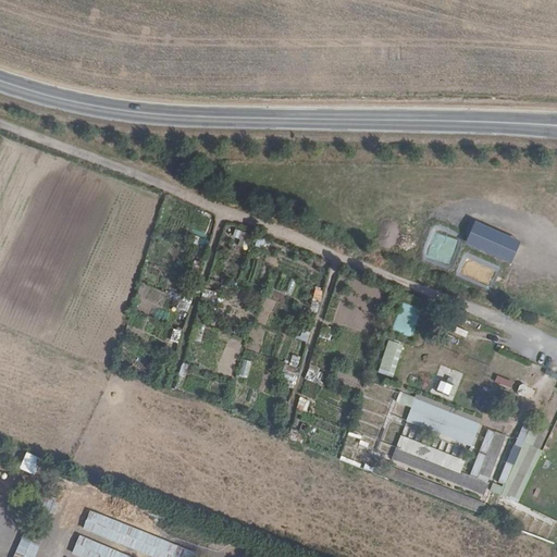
[(511,263),(520,240),(475,222),(467,245),(511,263)]
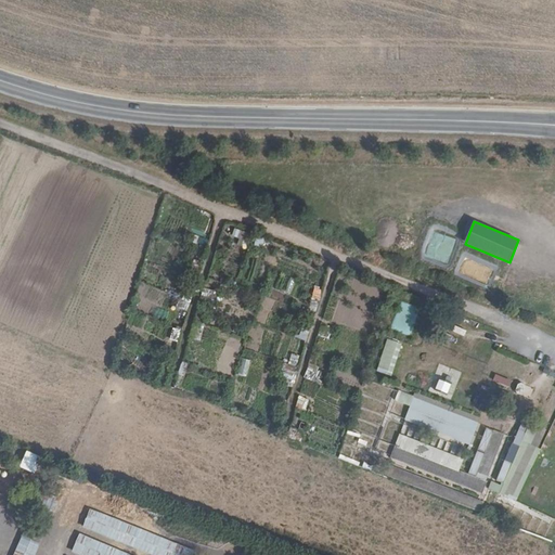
[(245,242),(247,233),(234,229),(231,237),(245,242)]
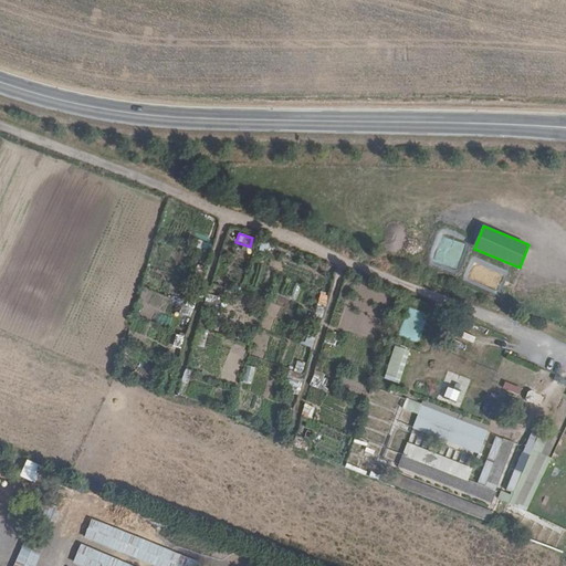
[(291,299),(302,302),(306,285),(294,283),(291,299)]
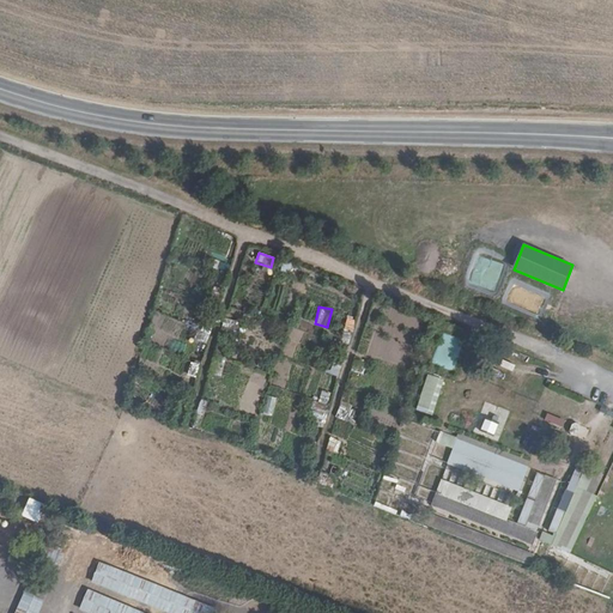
[(224,319),(220,332),(236,335),(240,323),(224,319)]
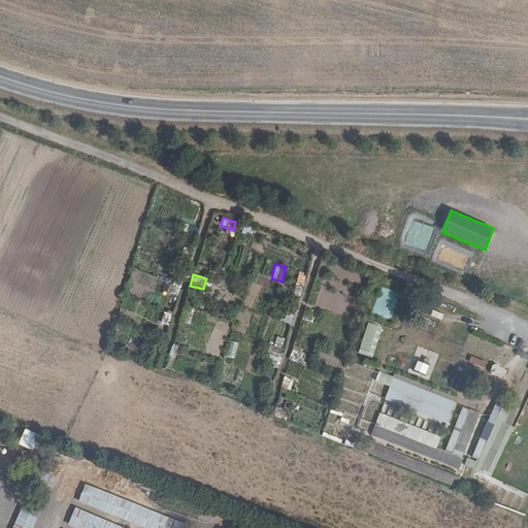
[(298,275),(296,286),(303,288),(305,276),(298,275)]
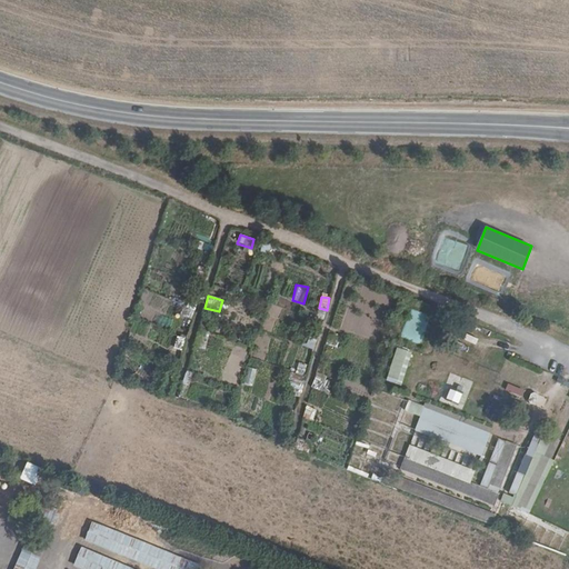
[(400,338),(422,345),(430,315),(409,309),(400,338)]
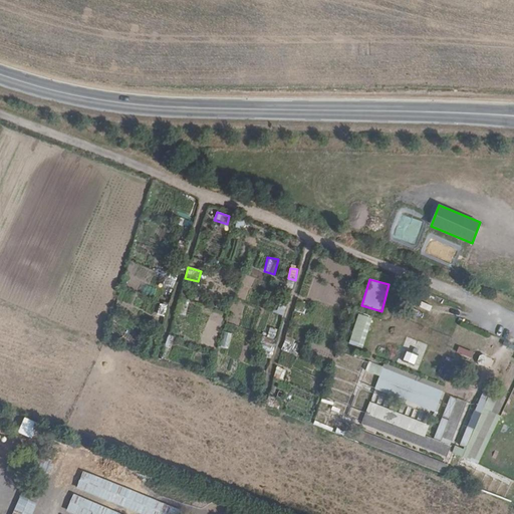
[(180,298),(176,314),(186,316),(190,300),(180,298)]
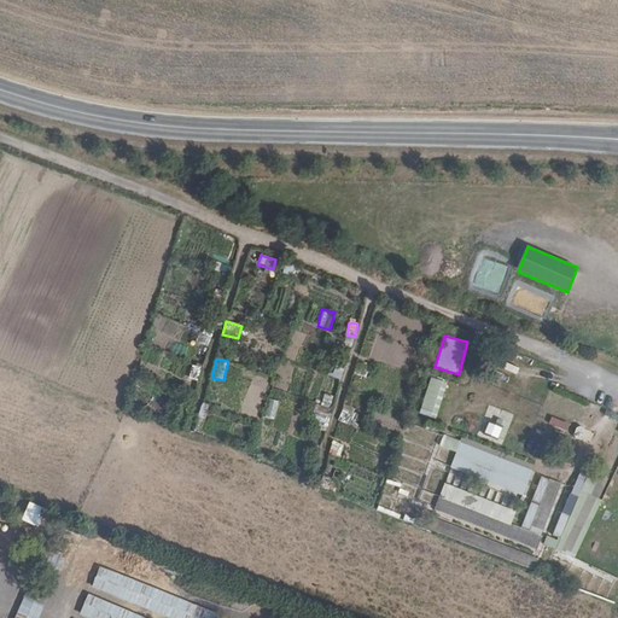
[(356,363),(354,375),(369,379),(372,367),(356,363)]
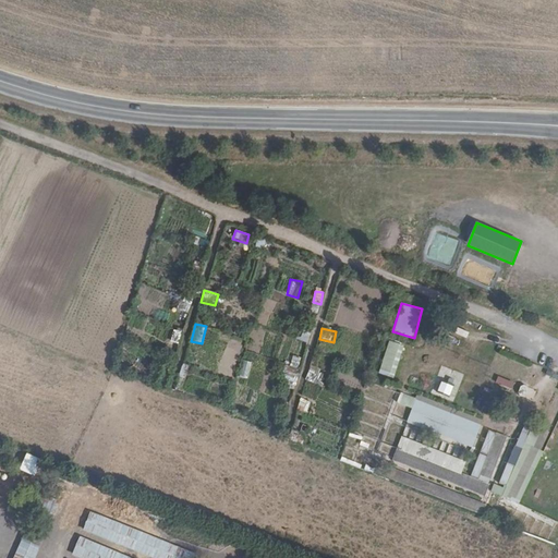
[(170,342),(179,344),(181,331),(172,329),(170,342)]
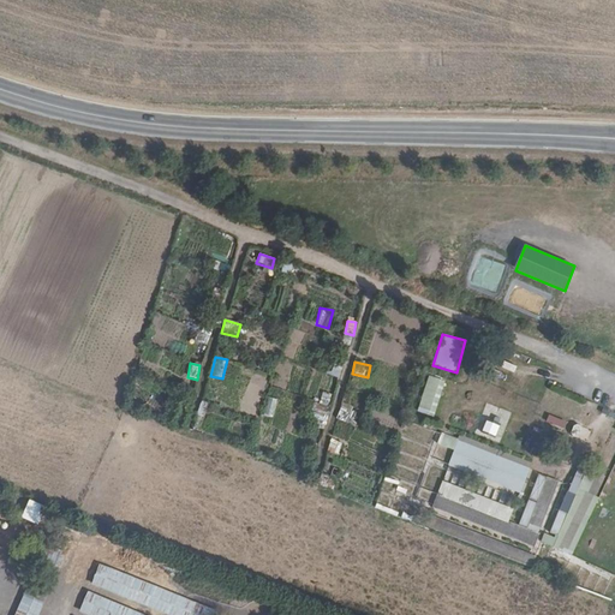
[(407,410),(434,418),(446,381),(428,376),(418,405),(410,402),(407,410)]
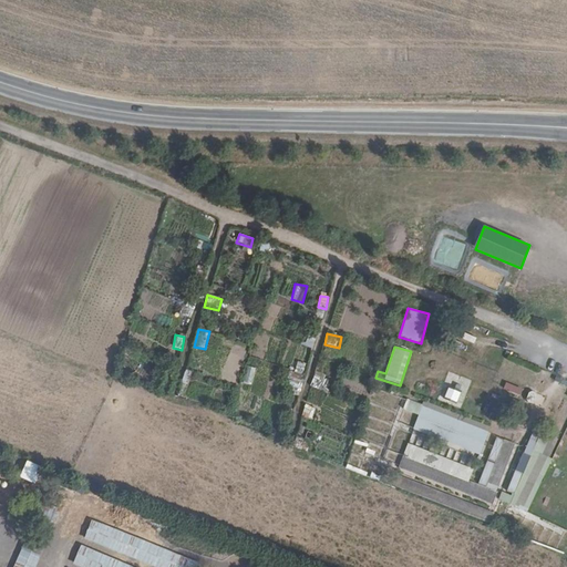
[(247,366),(243,383),(251,387),(256,368),(247,366)]
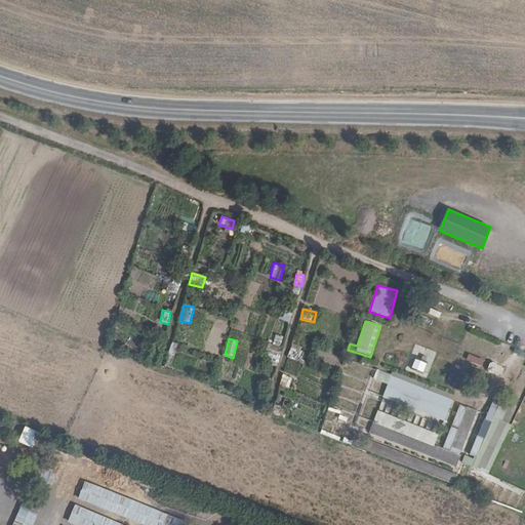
[(300,360),(300,347),(289,347),(289,360),(300,360)]
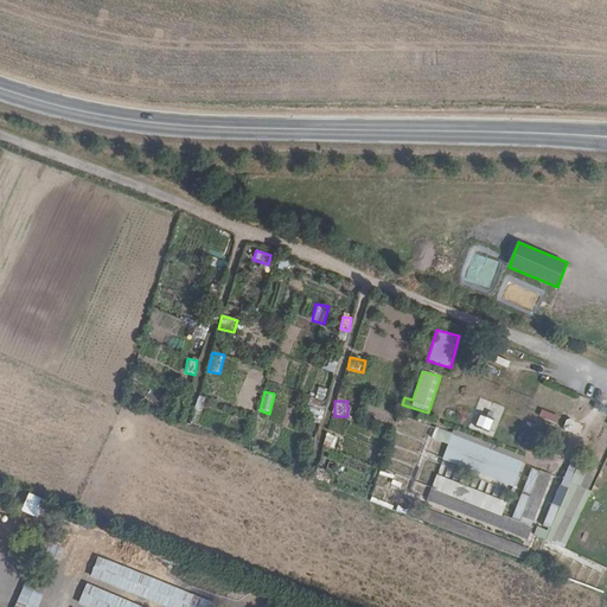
[(554,427),(557,416),(541,410),(537,420),(554,427)]
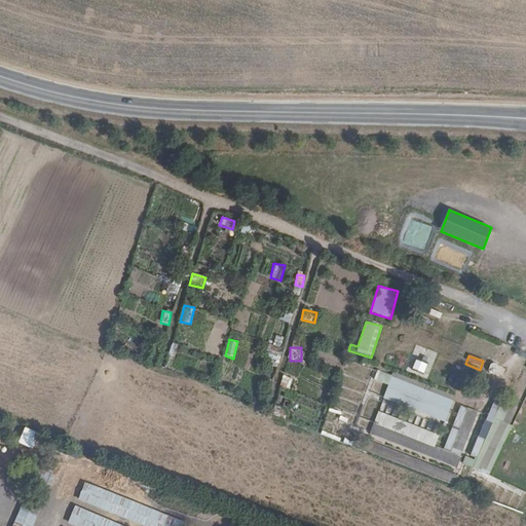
[(423,375),(427,364),(415,359),(410,371),(423,375)]
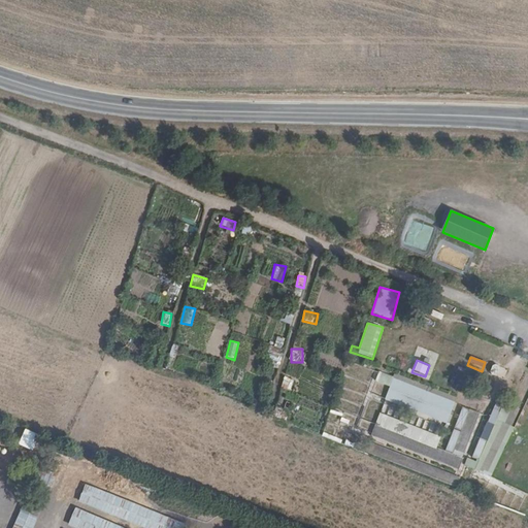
[(439,419),(447,398),(386,374),(378,394),(439,419)]
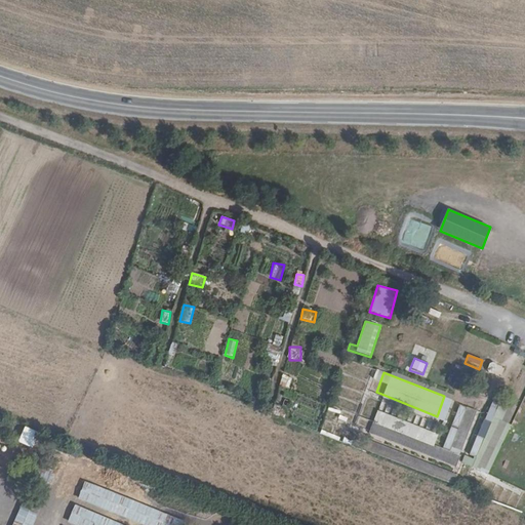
[(452,418),(460,398),(453,395),(446,415),(452,418)]
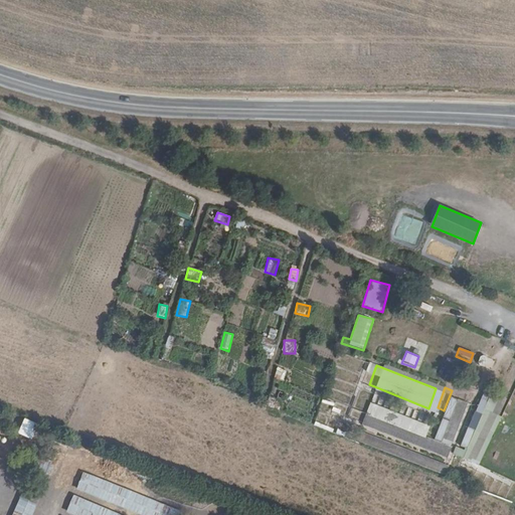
[(481,405),(485,396),(473,391),(462,418),(461,418),(453,439),(460,442),(475,402),(481,405)]
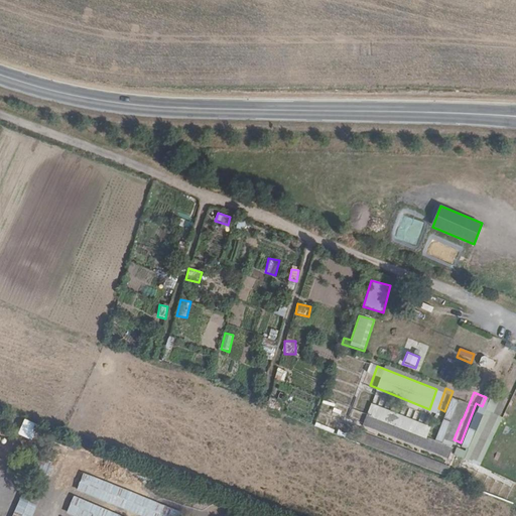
[(452,394),(437,431),(449,436),(465,398),(452,394)]
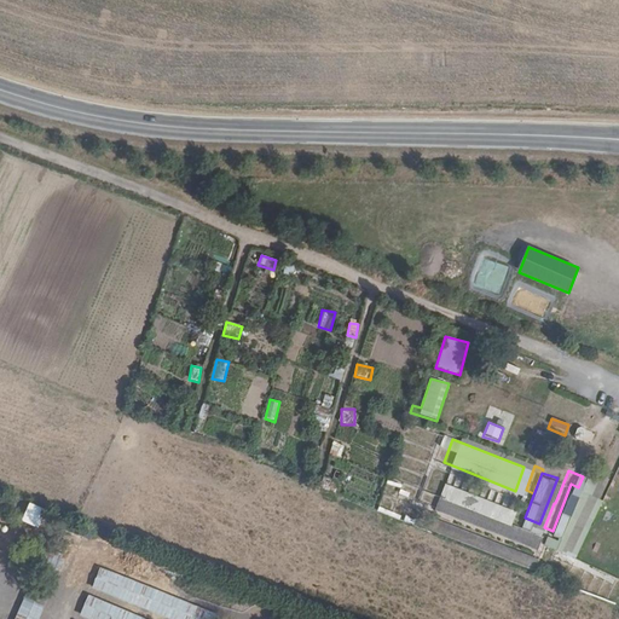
[(319,487),(335,495),(339,485),(324,478),(319,487)]
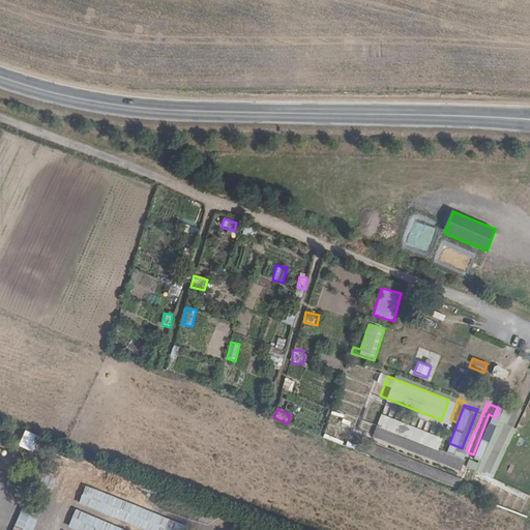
[(462,448),(449,443),(448,443),(441,441),(373,413),(369,424),(458,459),(462,448)]
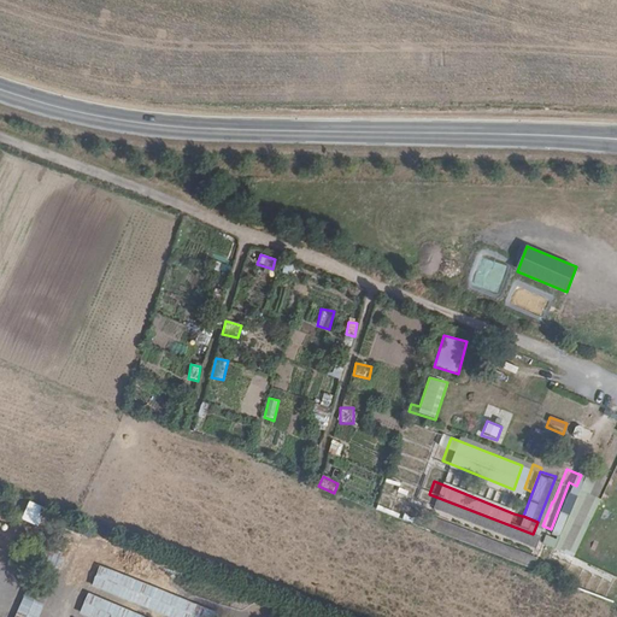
[(554,542),(577,487),(570,485),(547,540),(554,542)]
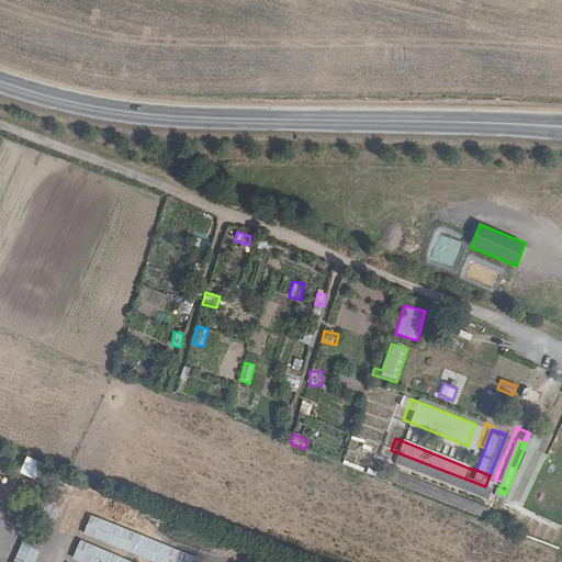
[(468,468),(475,470),(484,449),(476,446),(468,468)]
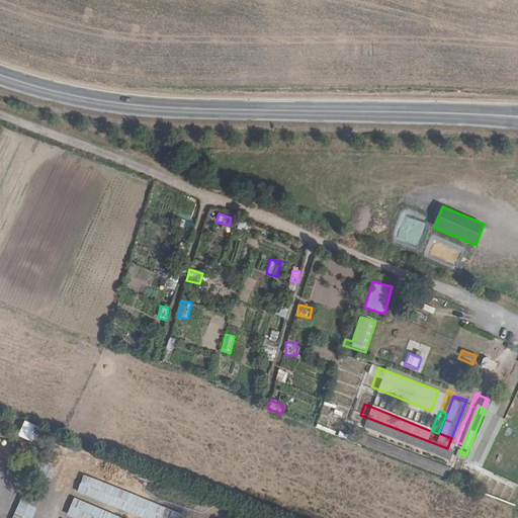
[(475,459),(496,414),(490,411),(468,457),(475,459)]
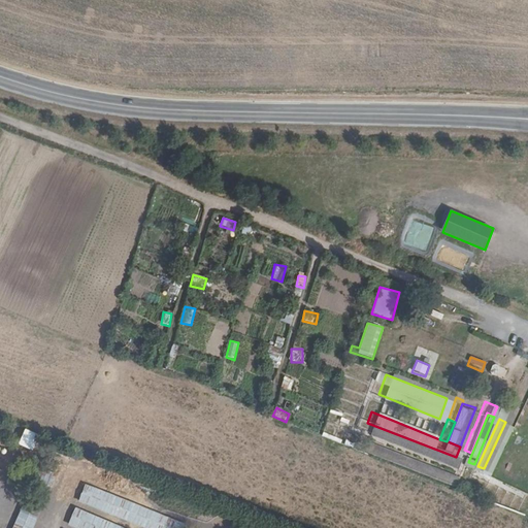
[(50,487),(56,474),(47,470),(41,483),(50,487)]
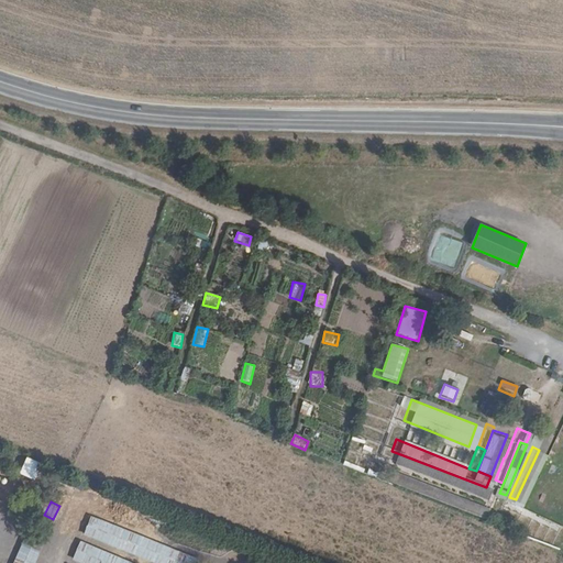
[(156,562),(195,562),(197,556),(90,516),(83,536),(156,562)]
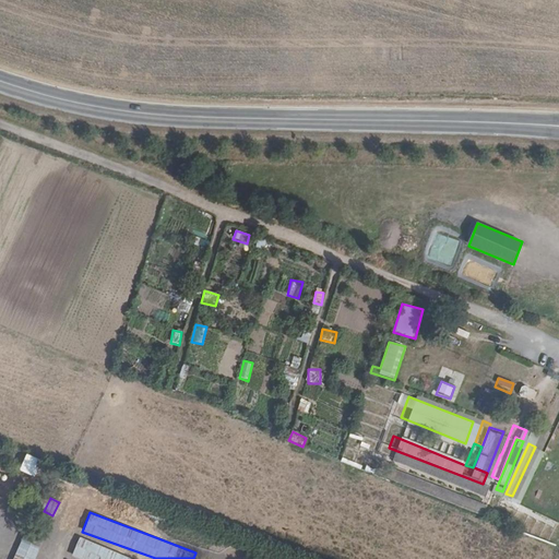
[(23,528),(11,558),(34,558),(43,536),(23,528)]
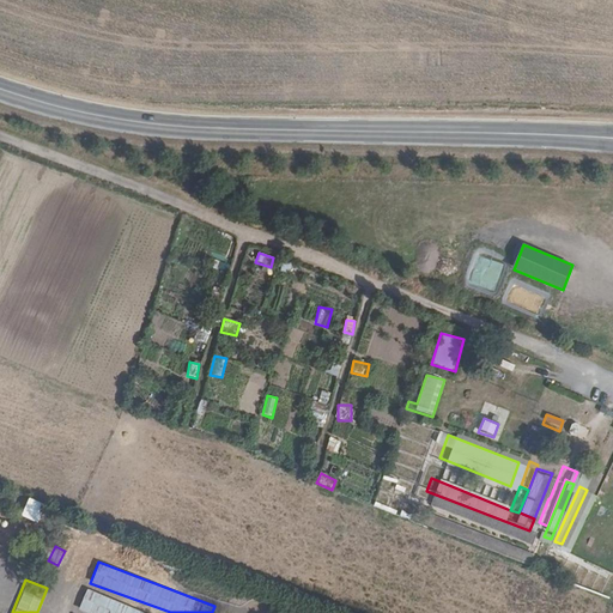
[(149,612),(86,589),(78,611),(83,612),(149,612)]
